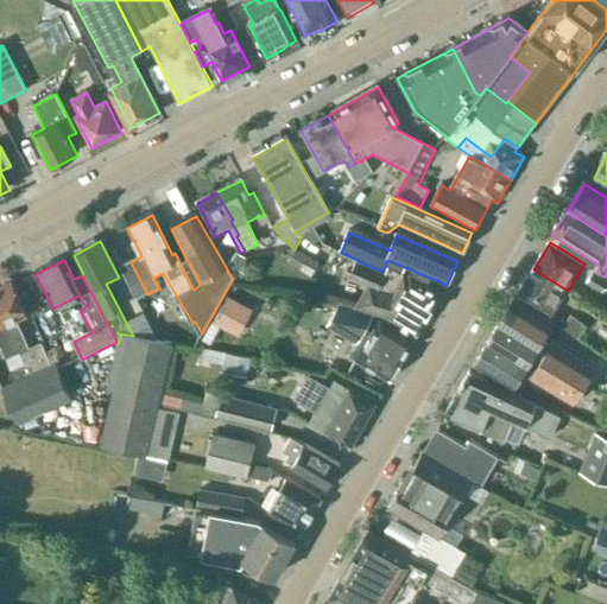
[(409,280),(390,269),(387,274),(383,272),(358,261),(349,279),(367,286),(355,309),(386,318),(417,336),(442,294),(411,277),(409,280)]
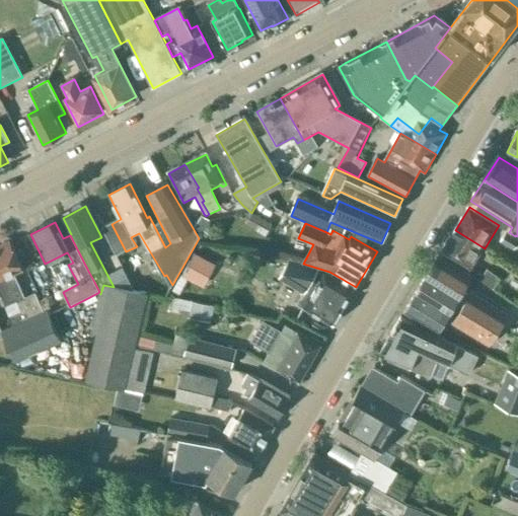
[(117,256),(126,251),(112,224),(102,228),(117,256)]
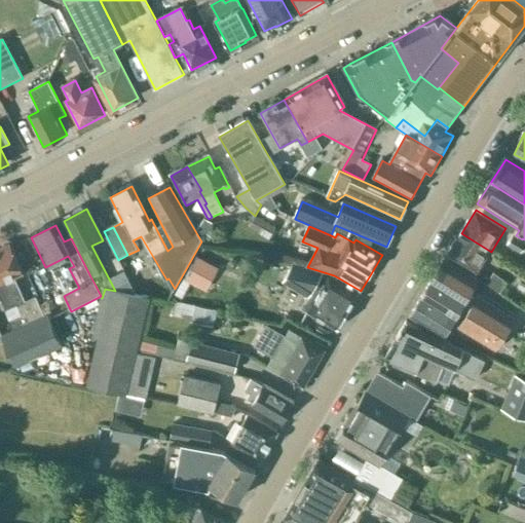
[(477,274),(491,252),(461,233),(447,256),(477,274)]
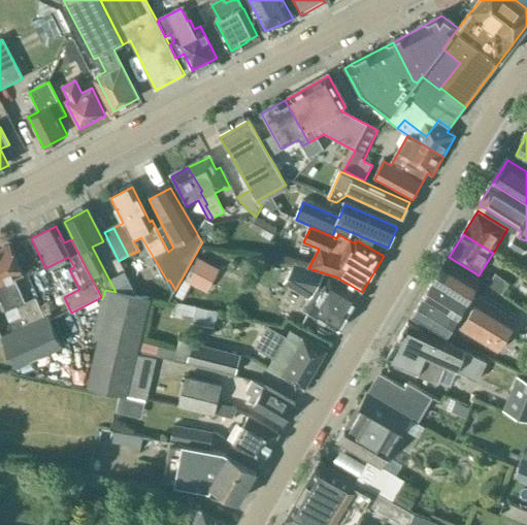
[(0,252),(0,299),(13,331),(44,318),(36,299),(26,304),(14,280),(24,275),(11,248),(0,252)]
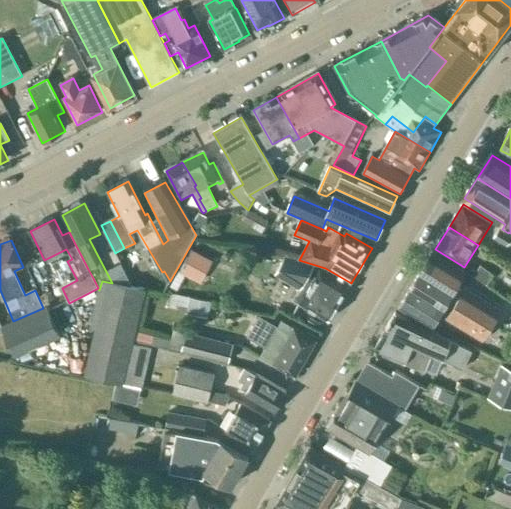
[(465,273),(433,253),(399,309),(432,329),(439,316),(483,343),(501,312),(458,285),(465,273)]
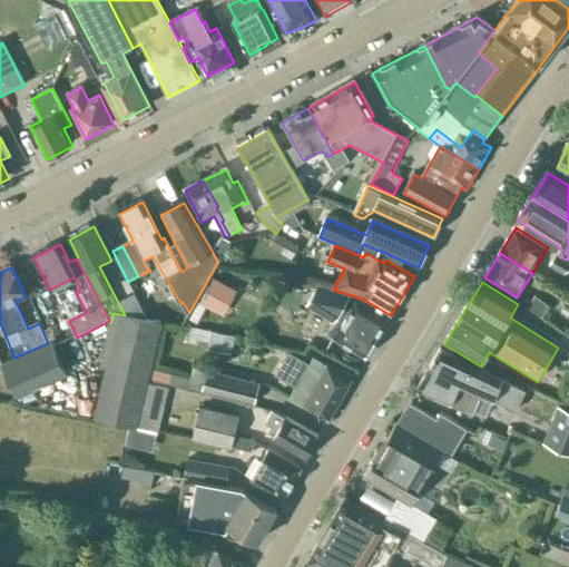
[(350,313),(343,309),(351,295),(317,287),(306,308),(333,323),(326,335),(366,359),(379,336),(389,320),(356,301),(350,313)]
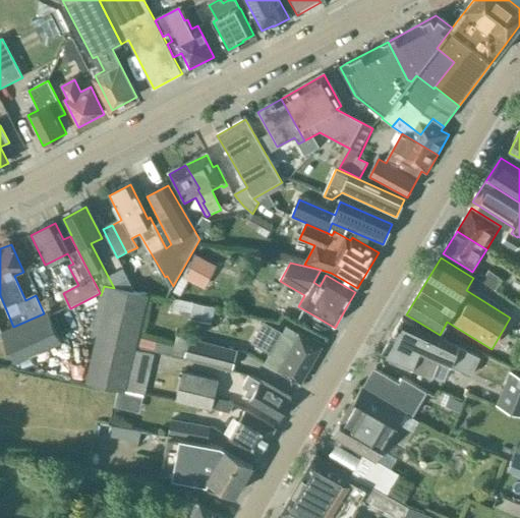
[(503,280),(488,271),(481,282),(496,291),(503,281),(503,280)]
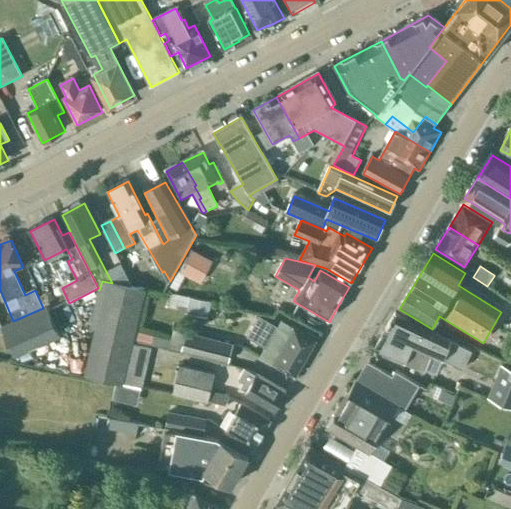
[(123,385),(133,345),(133,344),(145,291),(112,283),(102,281),(99,290),(90,329),(96,331),(85,377),(123,386),(123,385)]
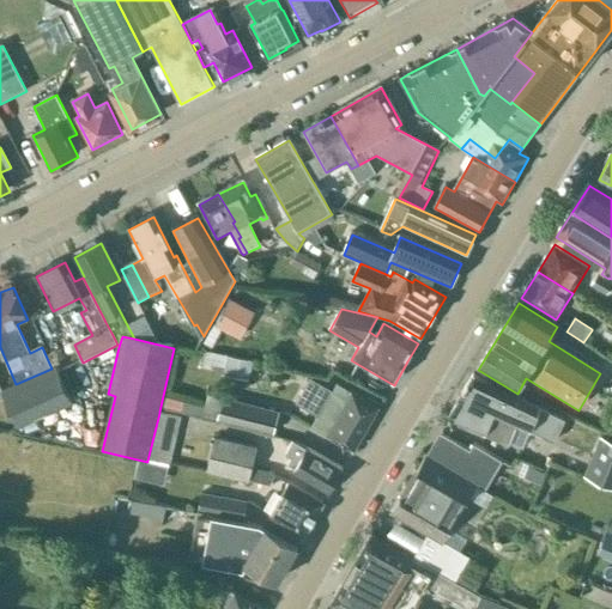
[(58,367),(48,371),(4,391),(20,428),(74,405),(58,367)]
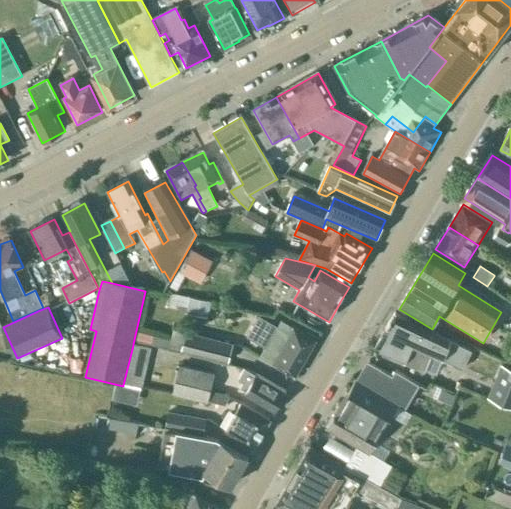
[(396,315),(376,348),(378,354),(382,356),(405,365),(405,364),(424,372),(431,357),(464,371),(473,352),(396,315)]
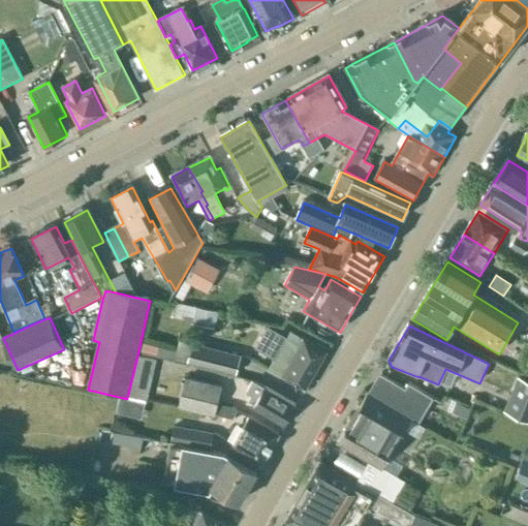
[(288,339),(269,328),(256,348),(276,360),(270,371),(305,392),(327,353),(291,333),(288,339)]
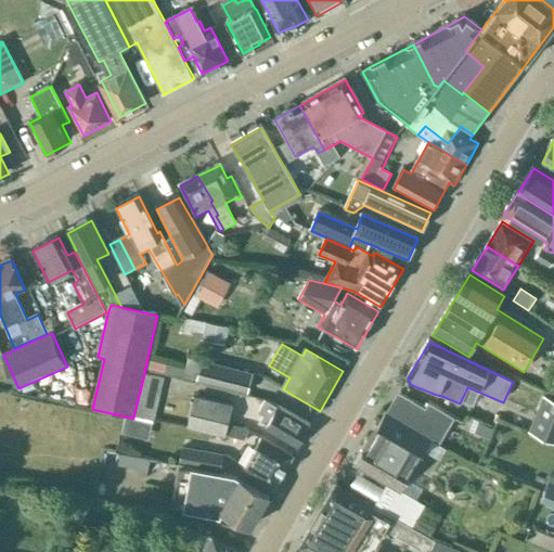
[(249,395),(254,375),(202,362),(197,382),(249,395)]
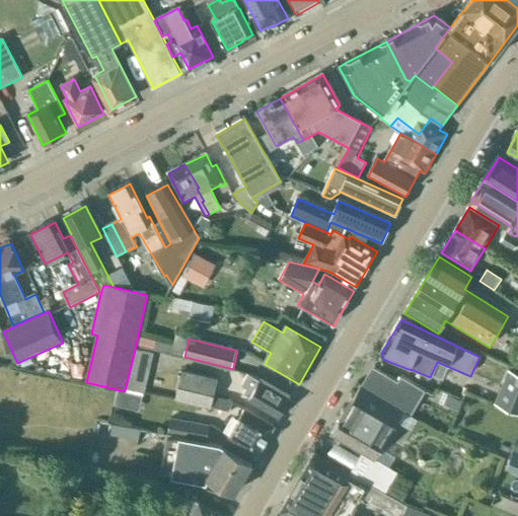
[(135,349),(135,350),(125,390),(144,394),(148,374),(151,375),(156,354),(135,349)]
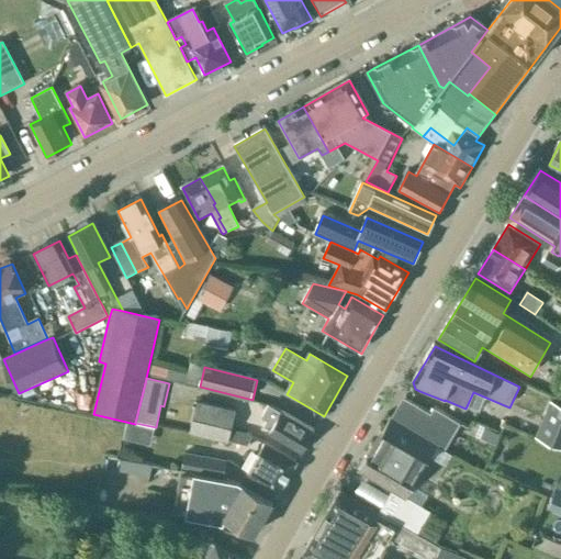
[(406,400),(393,421),(438,447),(437,448),(445,453),(461,425),(435,410),(432,415),(406,400)]
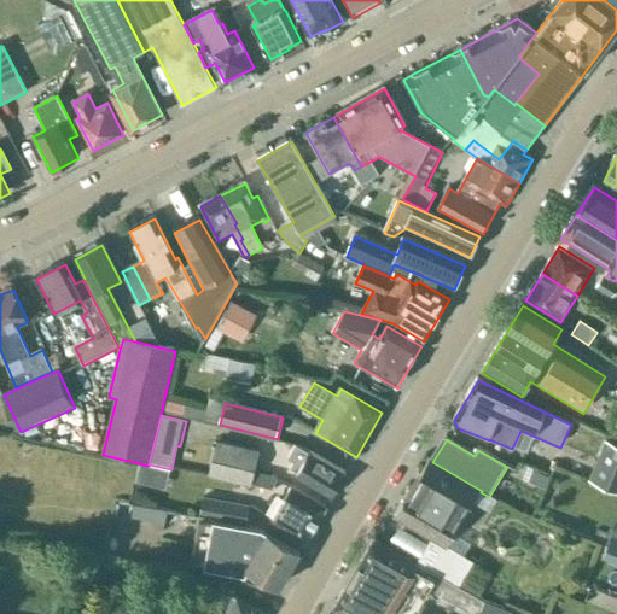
[(616,446),(606,443),(591,480),(616,491),(616,446)]
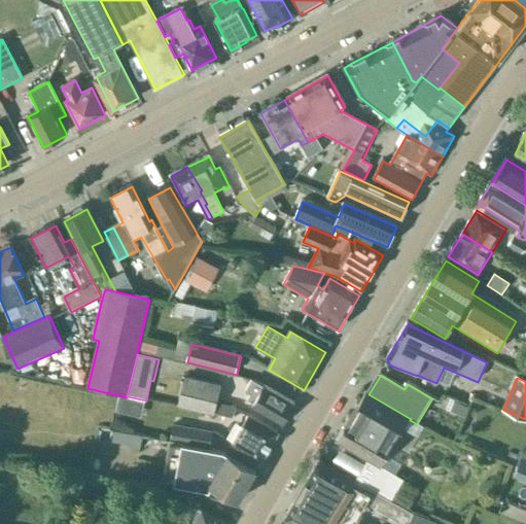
[(214,416),(221,388),(185,379),(178,407),(214,416)]
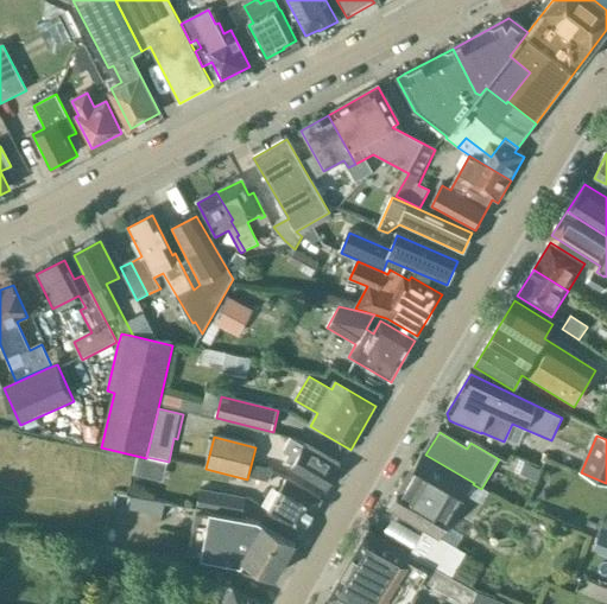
[(327,491),(340,468),(292,440),(284,452),(290,456),(286,462),(293,466),(291,470),(327,491)]
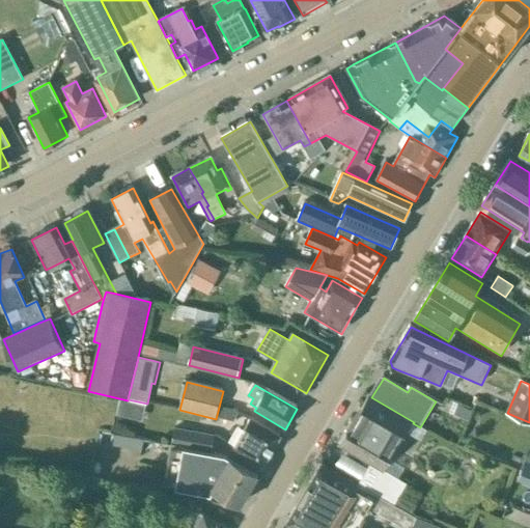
[(414,422),(371,397),(369,395),(339,445),(371,465),(358,485),(394,506),(412,516),(417,507),(400,497),(408,484),(384,472),(413,423),(414,422)]
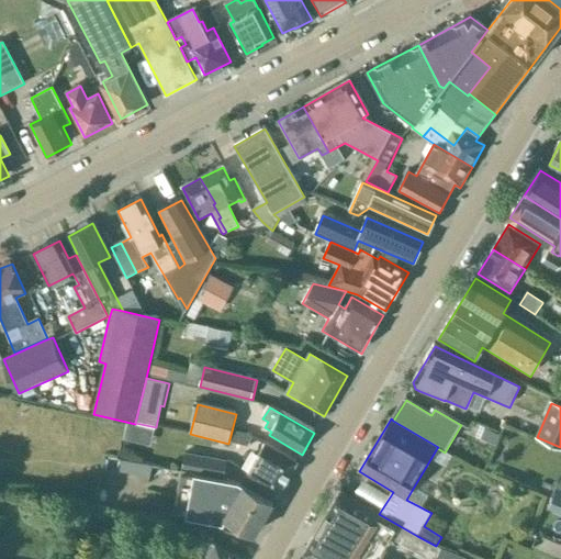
[(279,494),(298,462),(267,445),(248,477),(279,494)]
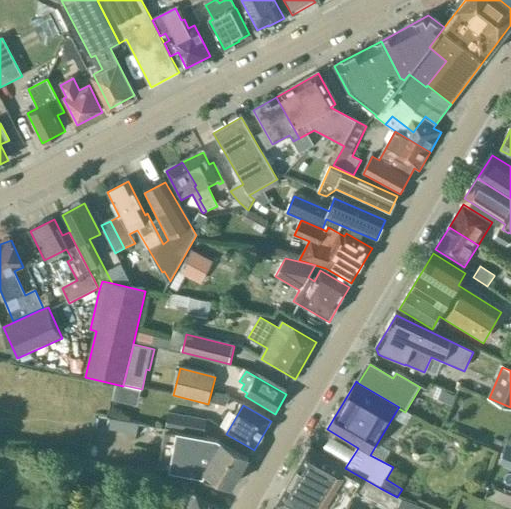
[(169,414),(166,430),(204,437),(207,420),(169,414)]
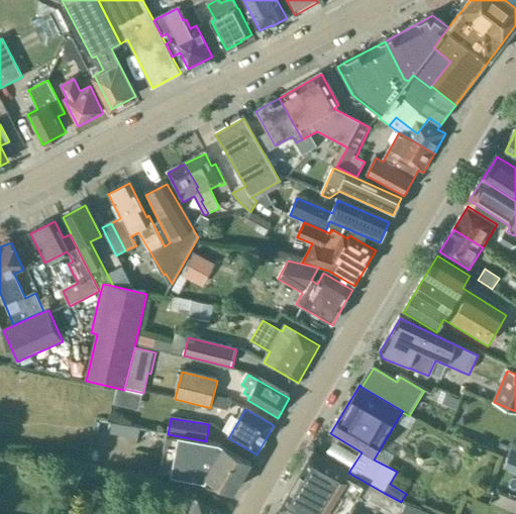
[(119,425),(111,423),(110,424),(112,425),(110,434),(117,436),(119,425)]
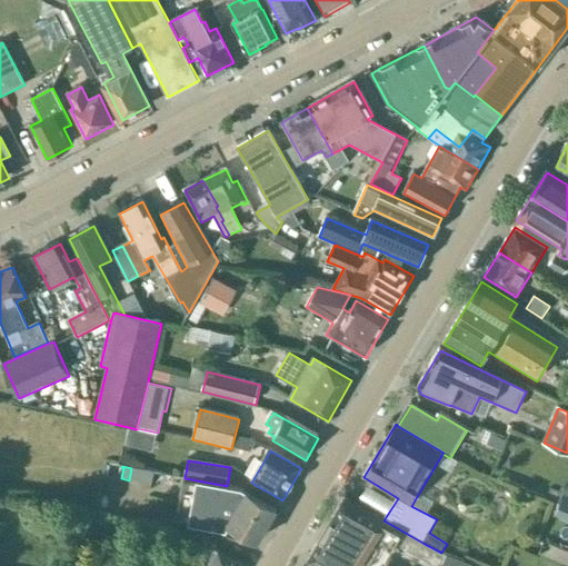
[(139,470),(131,468),(129,480),(137,482),(139,470)]
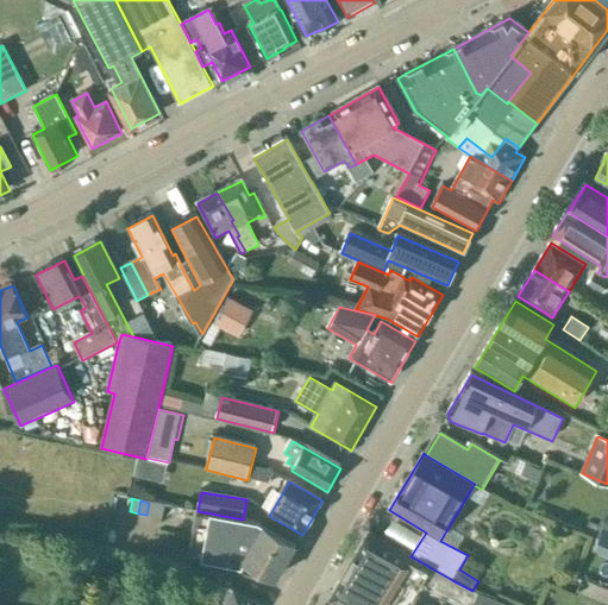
[(157,504),(149,503),(146,515),(155,516),(157,504)]
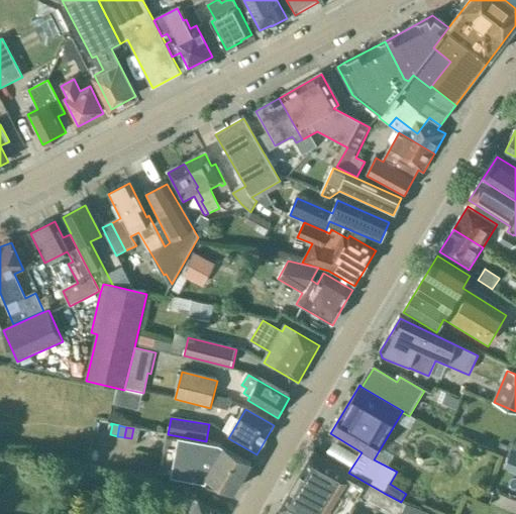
[(131,438),(138,440),(140,430),(133,428),(131,438)]
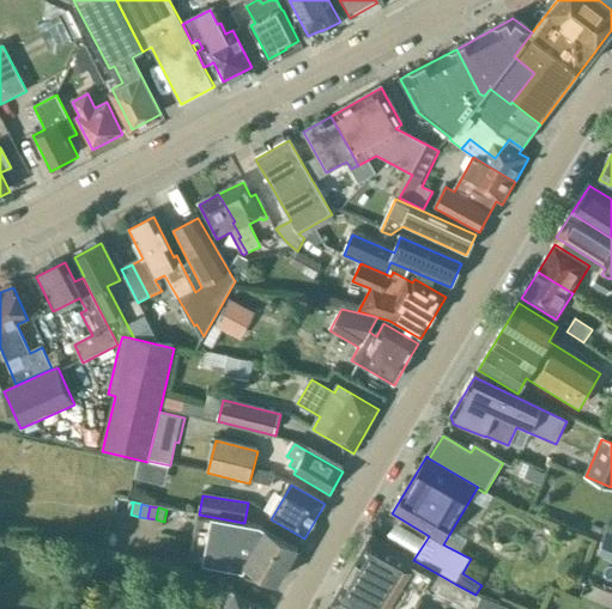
[(244,523),(199,515),(191,560),(244,570),(247,565),(279,584),(298,548),(258,524),(244,523)]
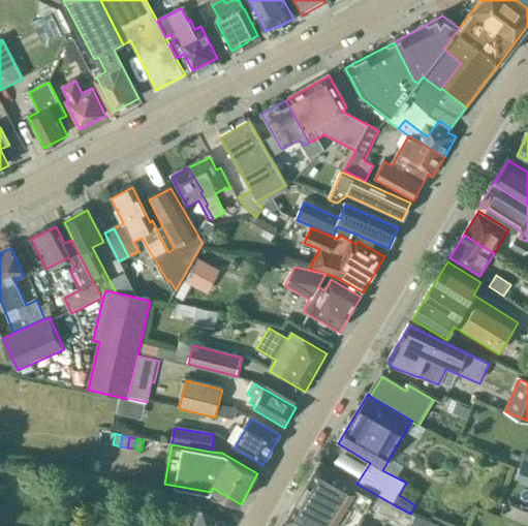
[(527,462),(526,462),(519,482),(527,485),(527,462)]
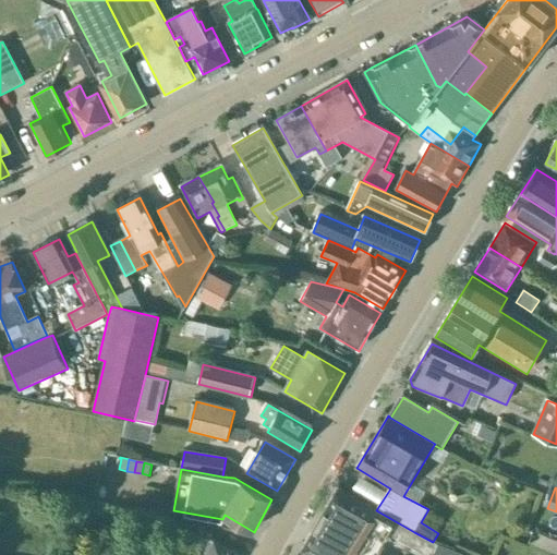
[(376,511),(339,490),(301,554),(380,554),(390,538),(422,554),(435,554),(438,546),(433,542),(414,532),(376,510),(376,511)]
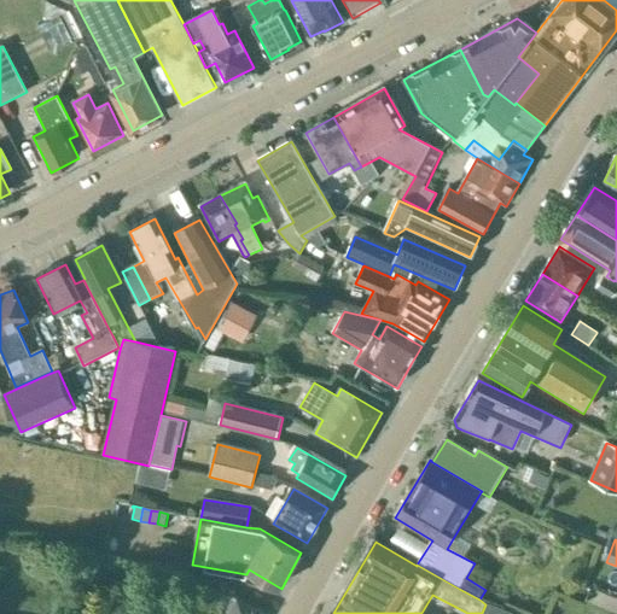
[(263,613),(228,596),(225,602),(208,594),(205,598),(161,577),(152,594),(169,603),(170,601),(197,613),(263,613)]
